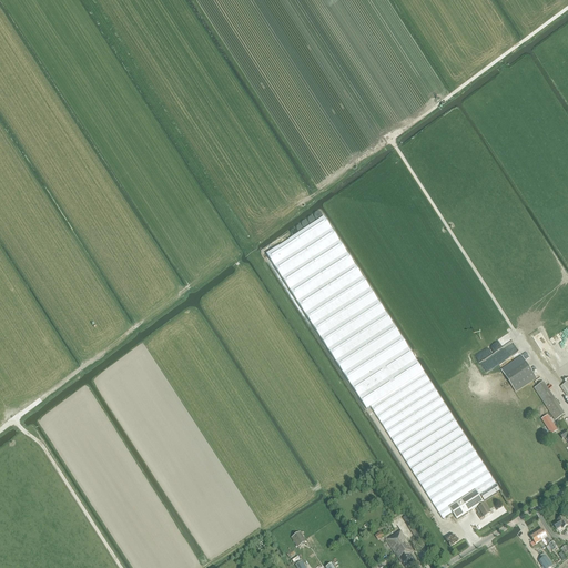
[(371,407),(443,519),(453,513),(448,507),(475,490),(479,496),(480,495),(485,501),(500,492),(454,419),(324,217),(267,254),(367,411),(371,407)]
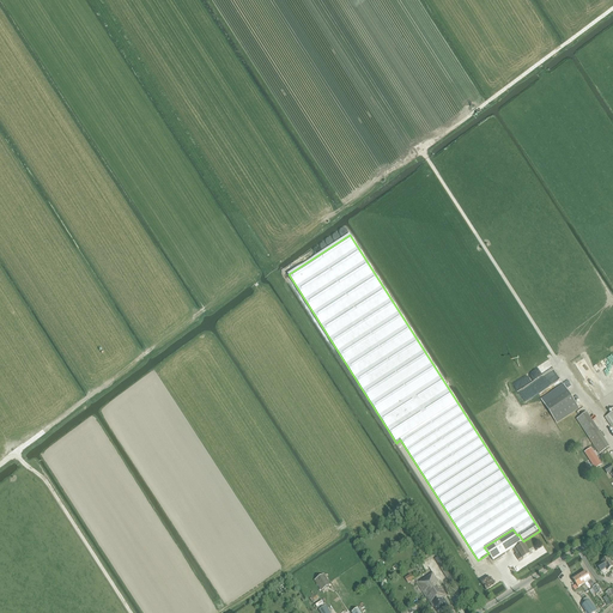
[(564,384),(541,399),(557,424),(580,408),(564,384)]
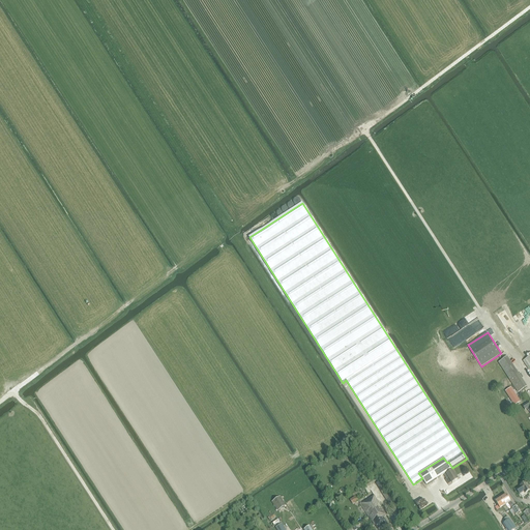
[(507,357),(499,362),(510,380),(519,393),(527,387),(522,379),(524,378),(521,373),(519,375),(507,357)]
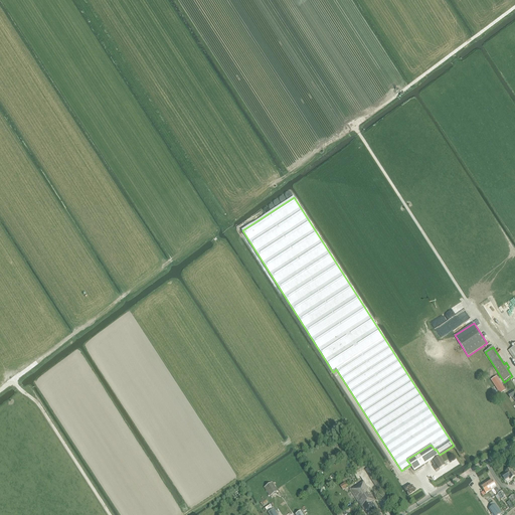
[(439,456),(435,450),(431,445),(406,460),(410,465),(414,472),(439,456)]
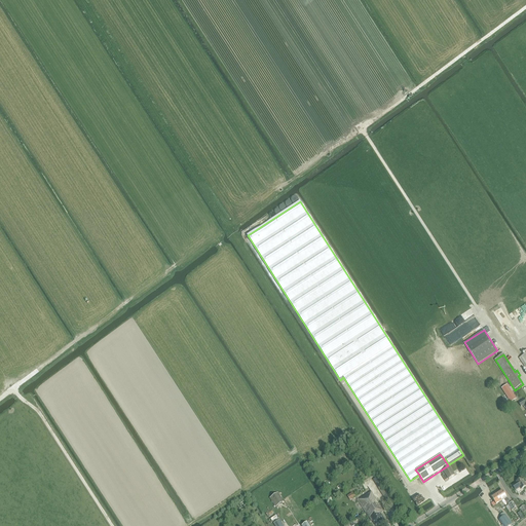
[(454,477),(449,467),(441,473),(443,476),(445,475),(448,480),(454,477)]
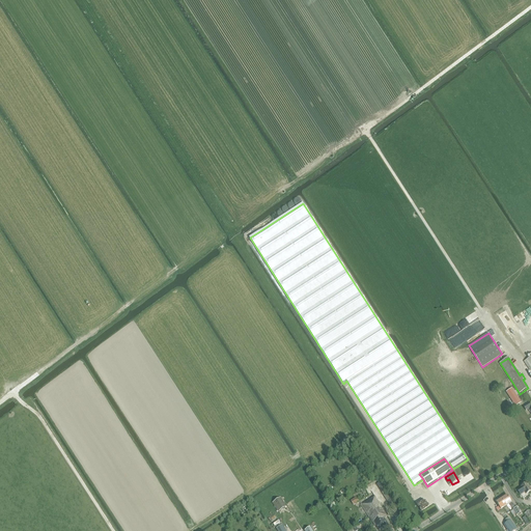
[(522,487),(518,491),(521,495),(525,493),(526,495),(530,491),(530,490),(527,483),(521,486),(522,487)]
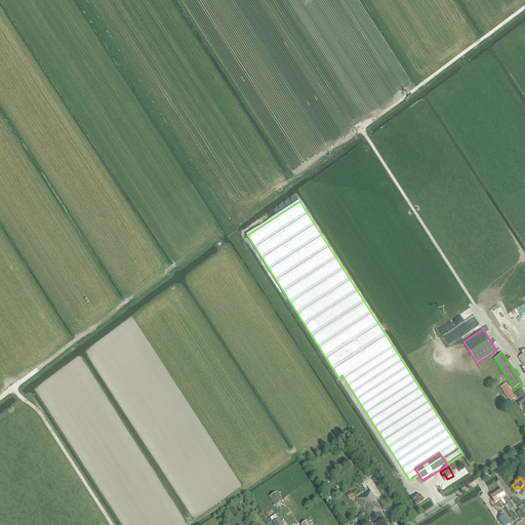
[(501,490),(496,493),(502,503),(506,501),(507,502),(509,500),(501,490)]
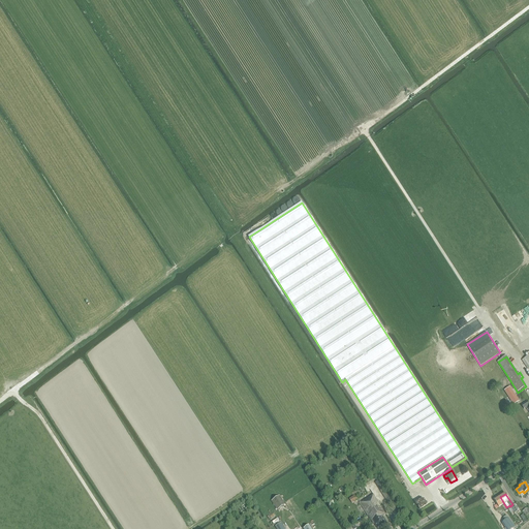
[(355,495),(353,496),(349,499),(352,504),(359,500),(355,495)]
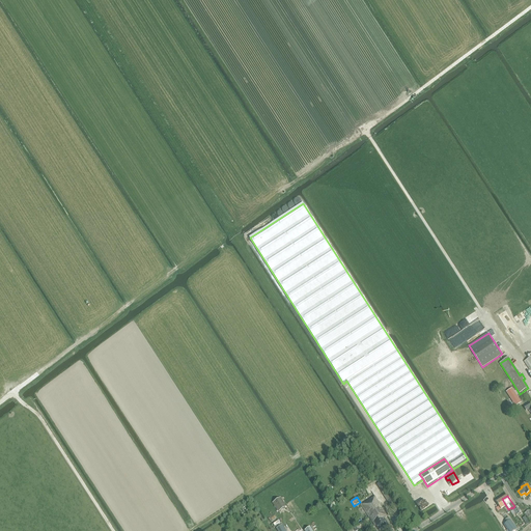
[(286,506),(280,498),(272,503),(278,512),(286,506)]
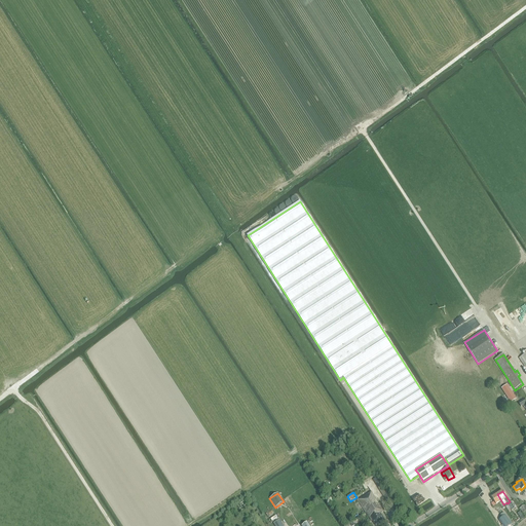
[(383,512),(379,504),(371,493),(368,495),(367,494),(358,500),(366,514),(371,521),(372,520),(375,525),(376,525),(384,521),(380,514),(383,512)]
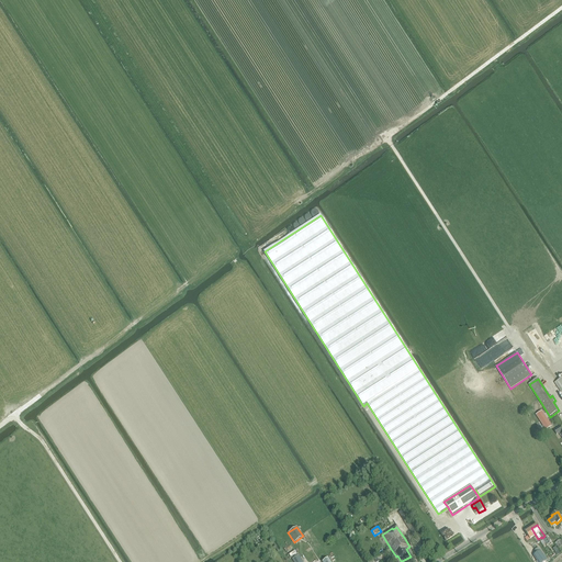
[(531,528),(525,532),(528,536),(530,540),(534,538),(536,542),(539,540),(538,539),(531,528)]
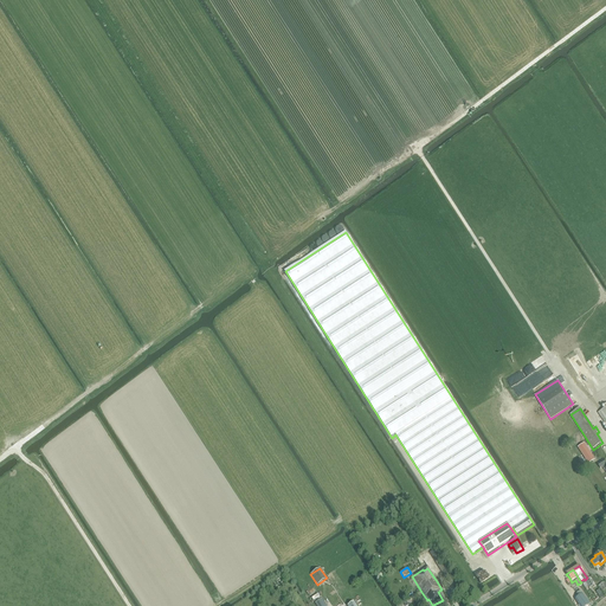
[(456,584),(450,573),(444,575),(451,587),(456,584)]
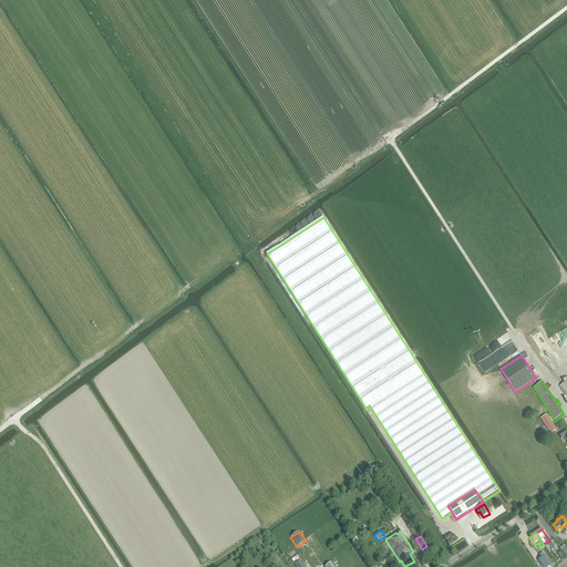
[(557,547),(554,540),(547,545),(552,550),(557,547)]
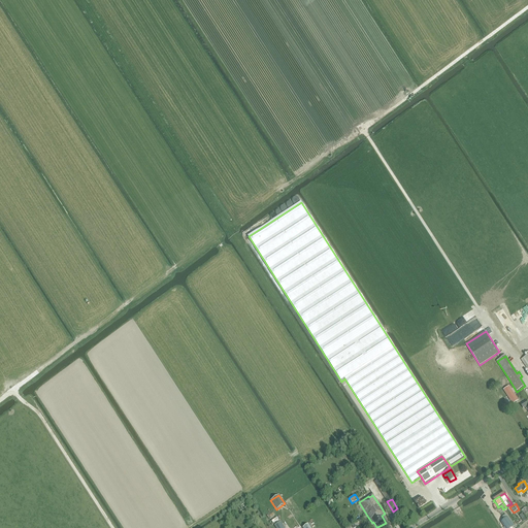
[(512,527),(514,527),(507,518),(500,522),(504,527),(512,527)]
